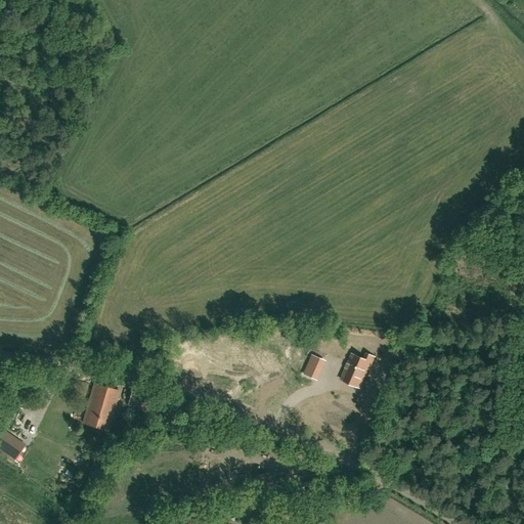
[(375,358),(365,354),(363,360),(351,354),(340,380),(347,383),(352,385),(359,388),(363,381),(366,373),(368,368),(369,368),(375,358)]
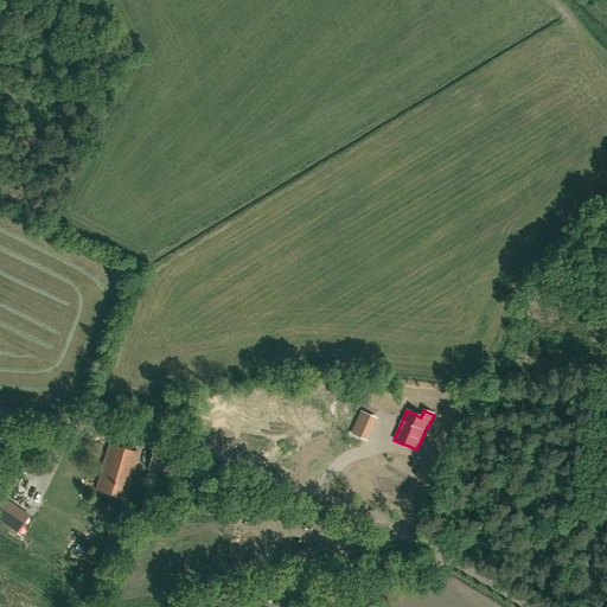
[(352,434),(365,440),(369,430),(375,417),(362,411),(356,425),(352,434)]
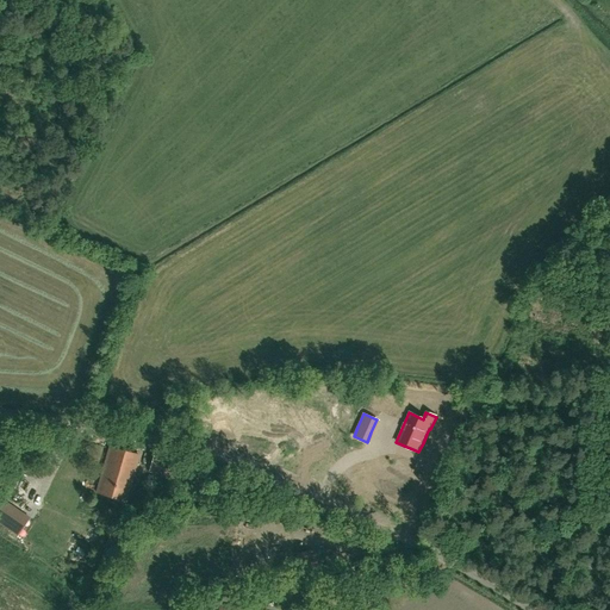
[(124,500),(137,455),(111,447),(98,493),(124,500)]
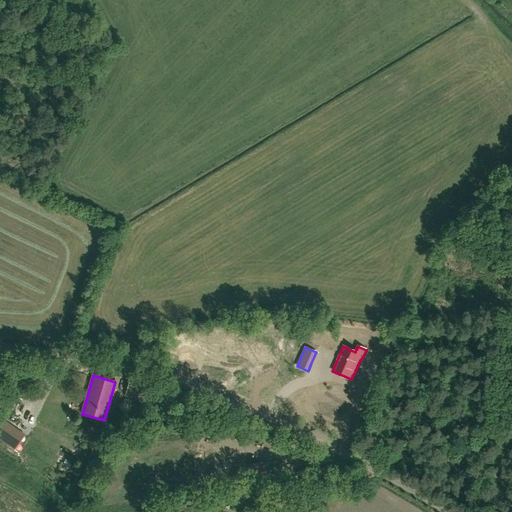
[(24,435),(0,417),(0,439),(14,450),(24,435)]
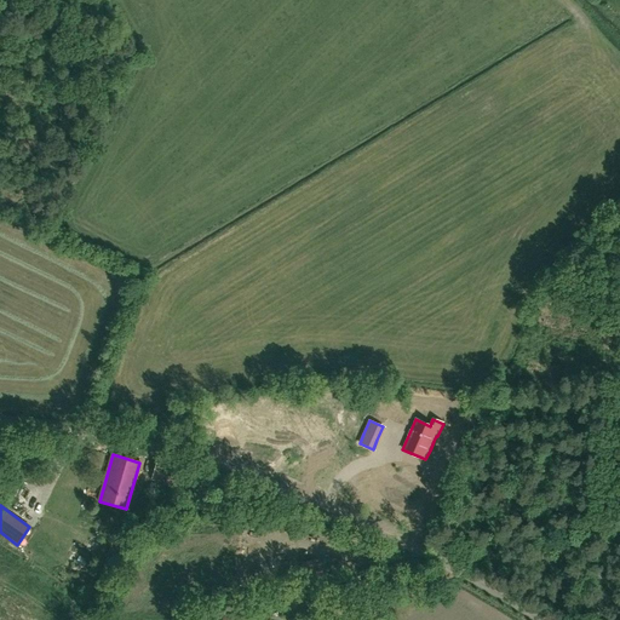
[(343,584),(329,586),(333,608),(348,606),(343,584)]
